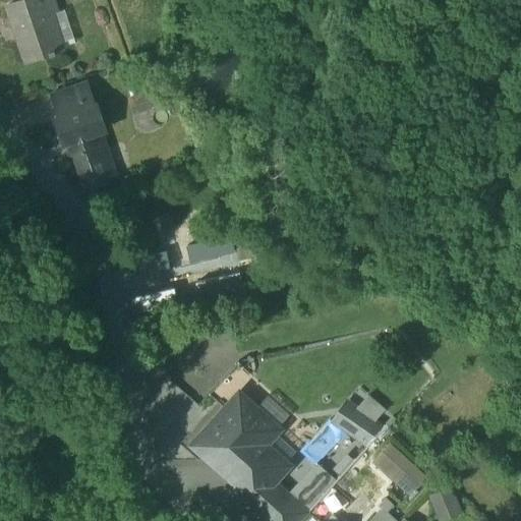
[(21,0),(7,5),(25,62),(50,54),(50,56),(55,54),(54,52),(62,50),(61,47),(51,14),(57,12),(53,0),(21,0)]
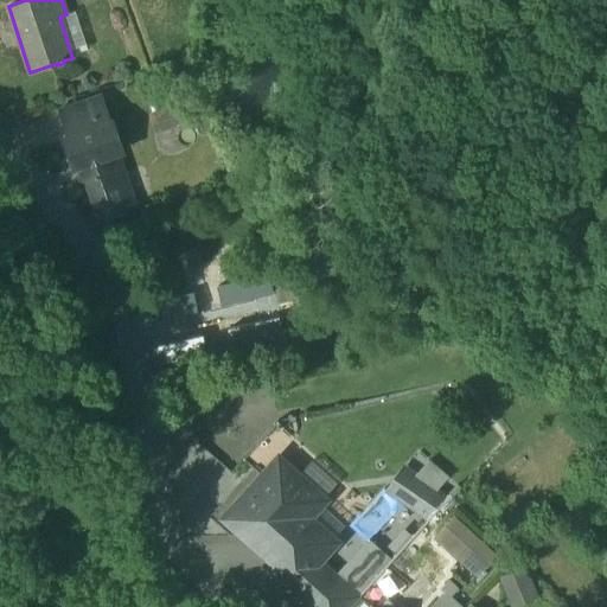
[(66,14),(59,17),(71,55),(88,50),(75,11),(66,14)]
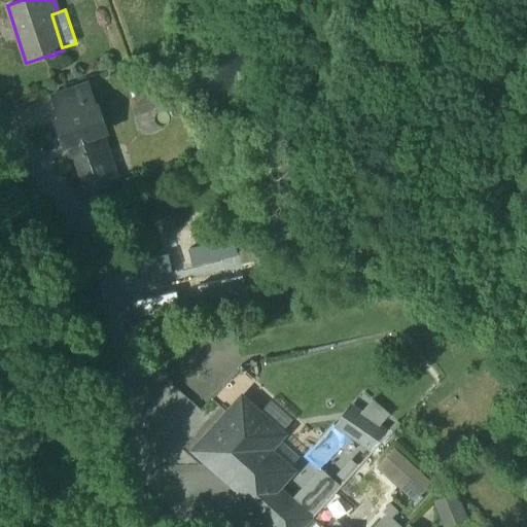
[(128,85),(132,99),(148,94),(143,80),(128,85)]
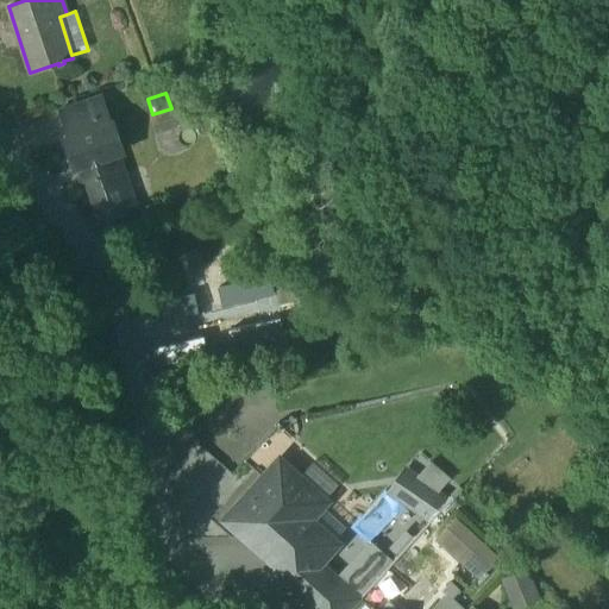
[(60,112),(69,139),(110,125),(101,98),(60,112)]
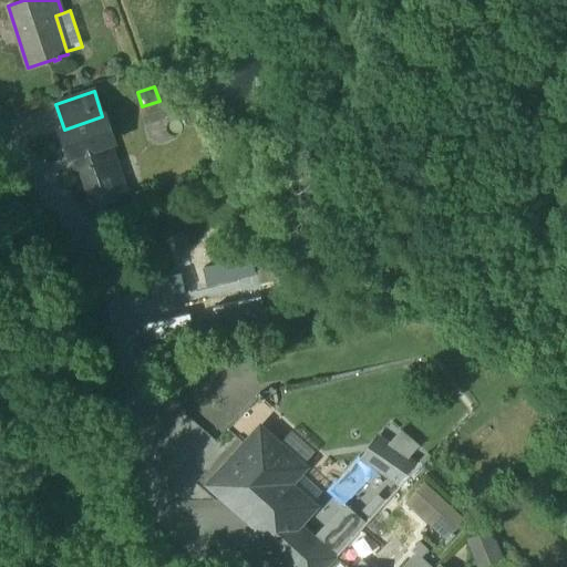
[(178,95),(160,101),(163,114),(183,107),(178,95)]
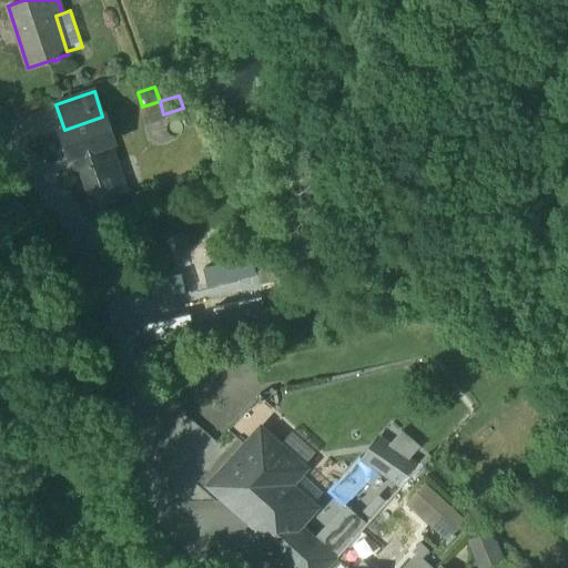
[(142,107),(139,109),(144,128),(165,121),(163,114),(160,101),(142,107)]
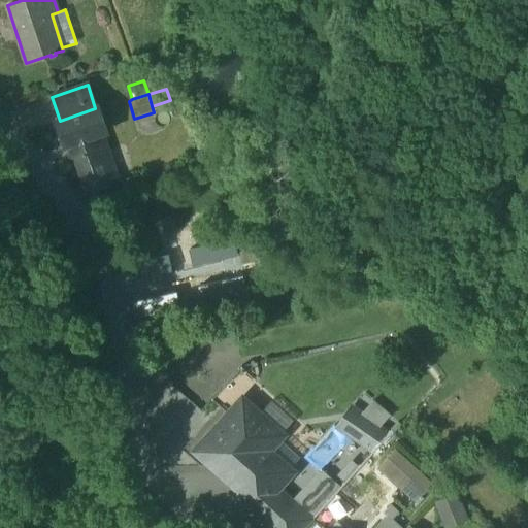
[(170,100),(152,106),(154,112),(155,116),(173,109),(170,100)]
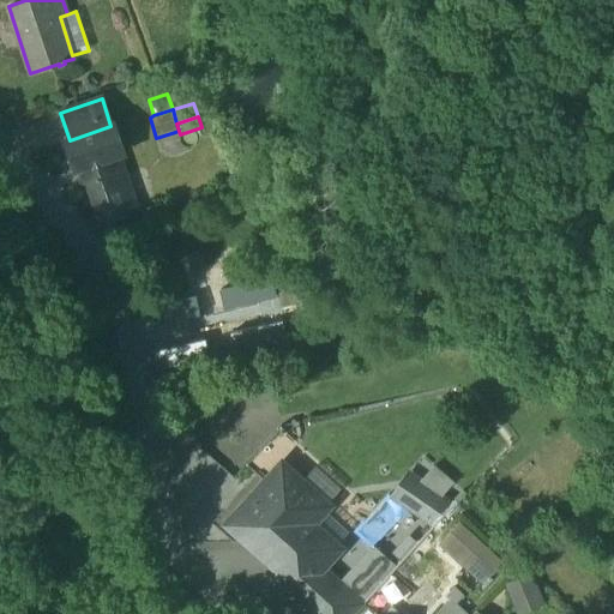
[(83,168),(101,222),(126,212),(115,180),(124,176),(116,156),(121,155),(112,126),(110,126),(70,140),(65,142),(74,170),(83,168)]
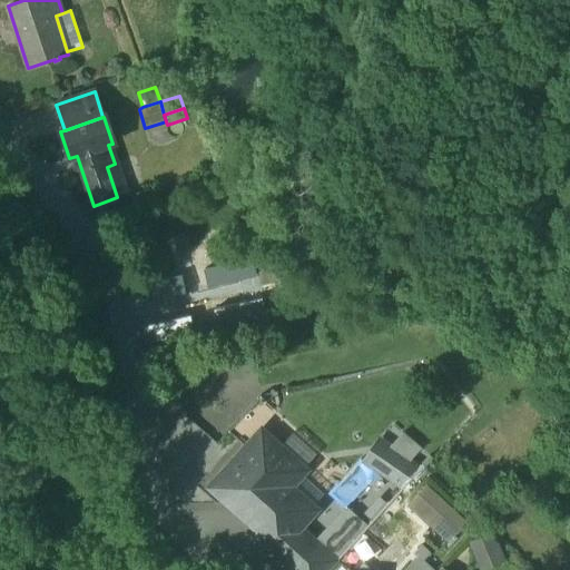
[(174,243),(176,256),(187,253),(184,241),(174,243)]
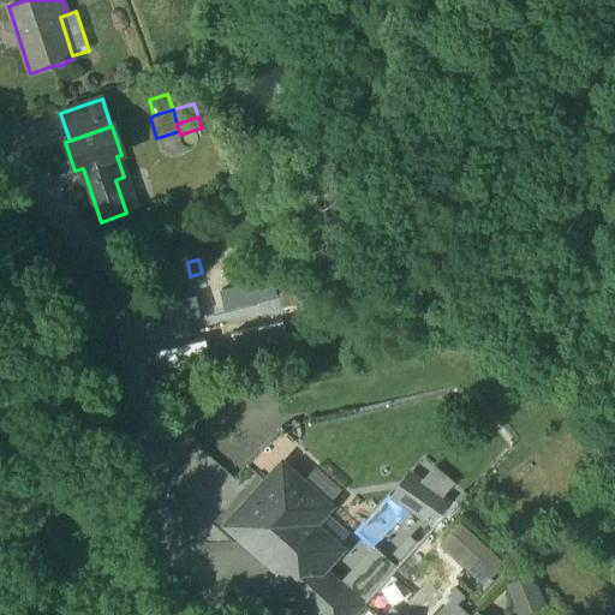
[(224,312),(275,300),(270,282),(219,293),(224,312)]
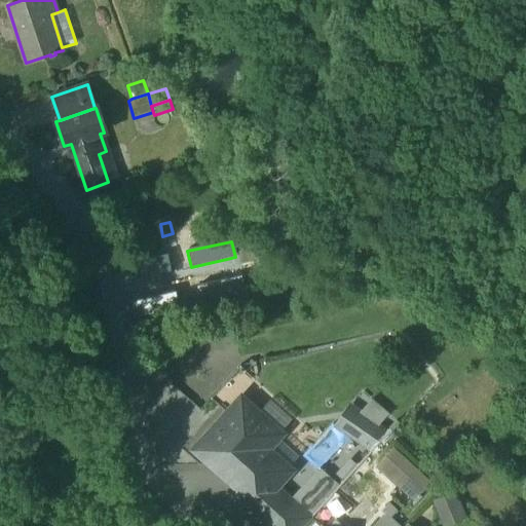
[(126,283),(171,272),(167,256),(123,266),(126,283)]
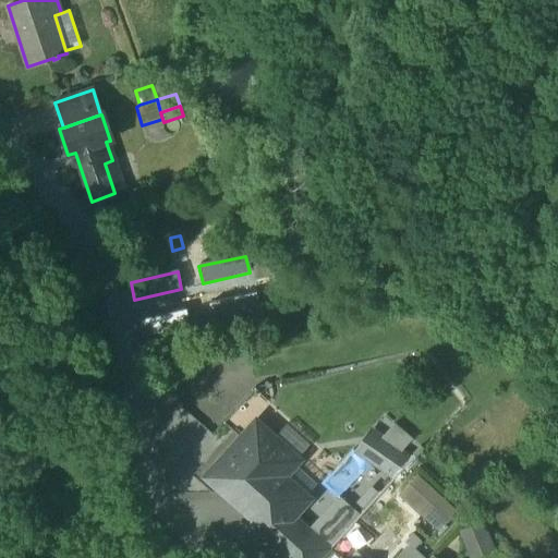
[(211,322),(258,311),(254,294),(207,304),(211,322)]
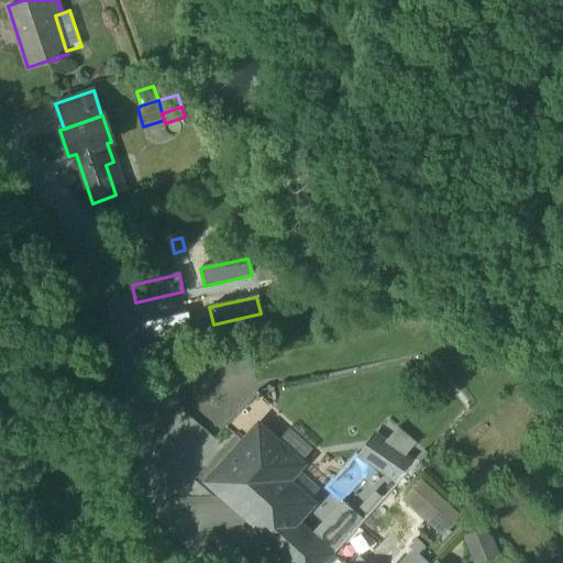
[(145,341),(192,330),(188,312),(141,323),(145,341)]
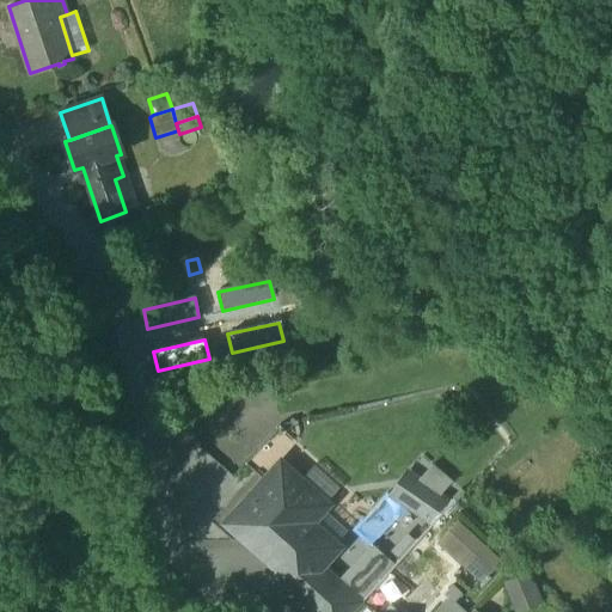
[(245,464),(264,481),(281,463),(299,479),(317,460),(280,426),(245,464)]
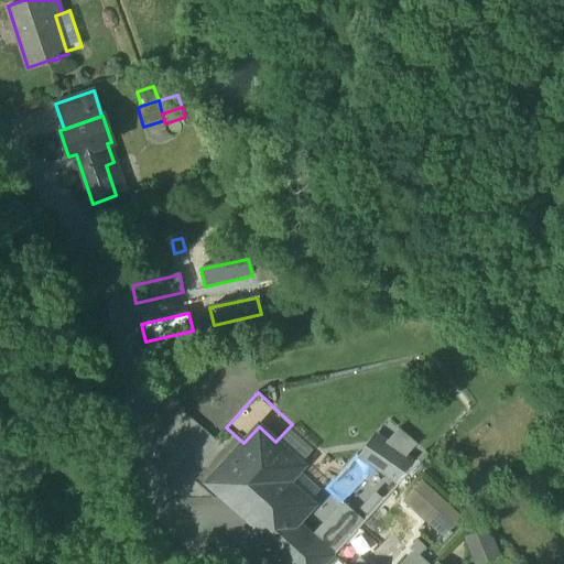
[(321,489),(297,468),(301,465),(300,464),(277,443),(275,442),(259,426),(243,443),(209,480),(274,540),(277,542),(296,520),(311,505),(308,502),(321,489)]
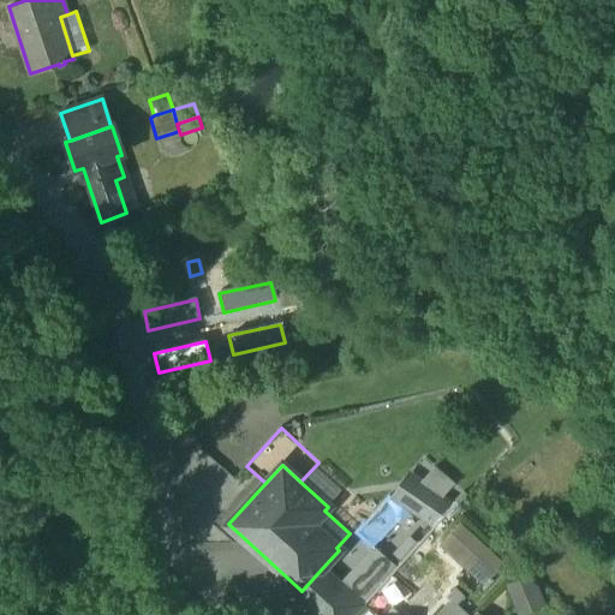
[(316,467),(302,483),(327,506),(341,490),(316,467)]
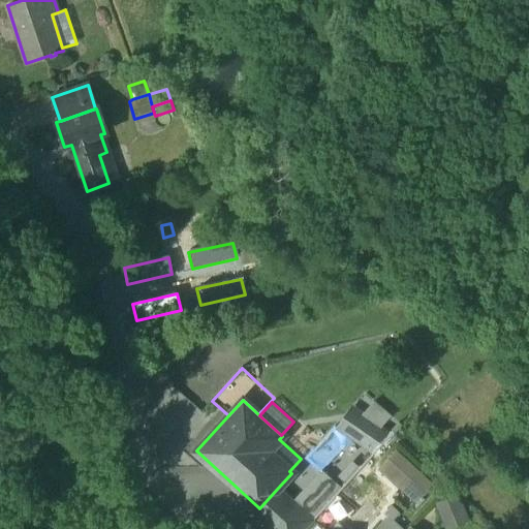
[(374,402),(362,415),(380,428),(392,416),(374,402)]
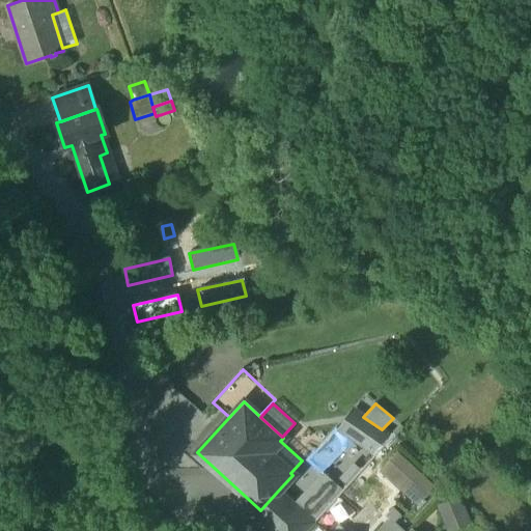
[(348,437),(363,417),(352,410),(338,430),(348,437)]
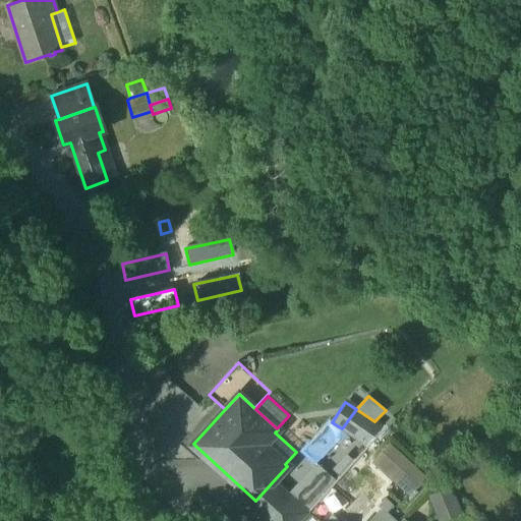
[(356,409),(342,428),(366,447),(384,428),(374,421),(356,409)]
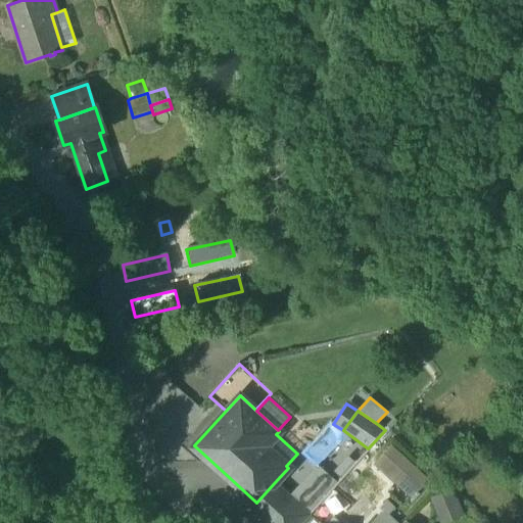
[(373,464),(395,485),(414,465),(391,444),(373,464)]
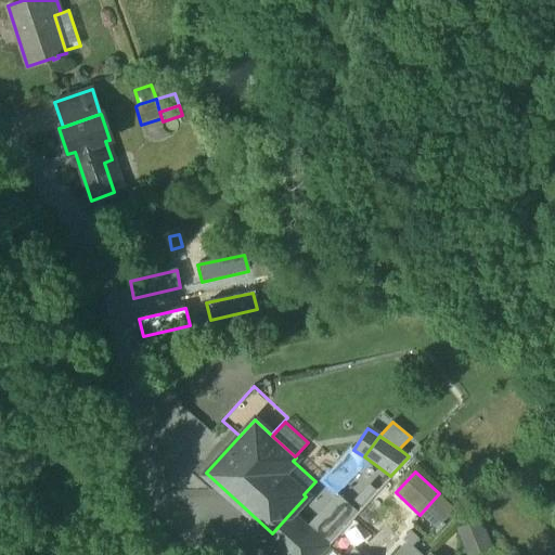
[(420,515),(436,529),(454,508),(439,493),(420,515)]
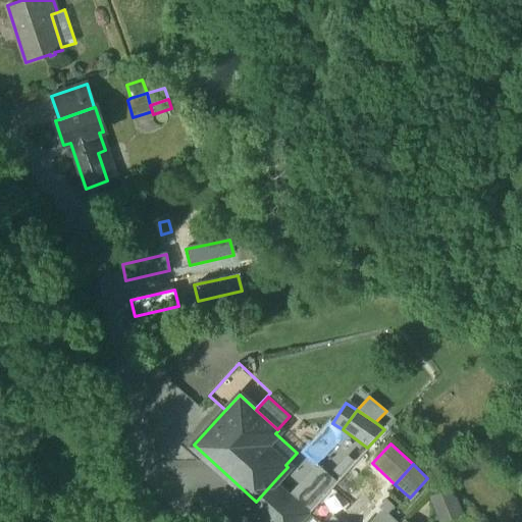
[(290,497),(308,513),(335,482),(317,466),(290,497)]
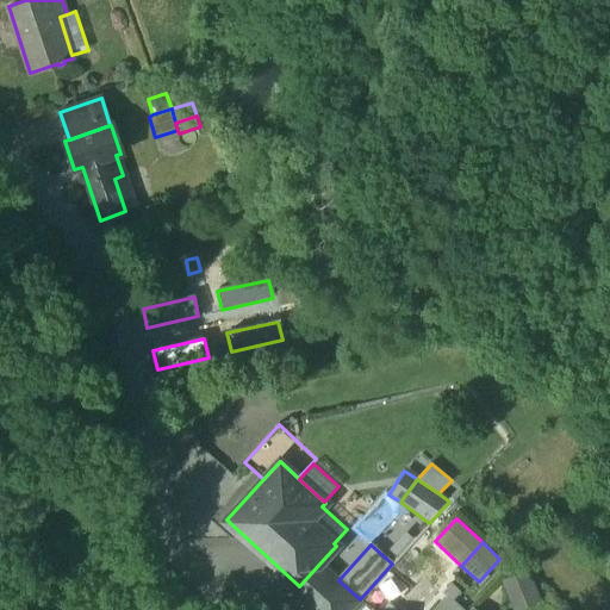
[(360,599),(338,580),(321,562),(299,586),(297,584),(288,592),(307,609),(352,609),(361,601),(360,599)]
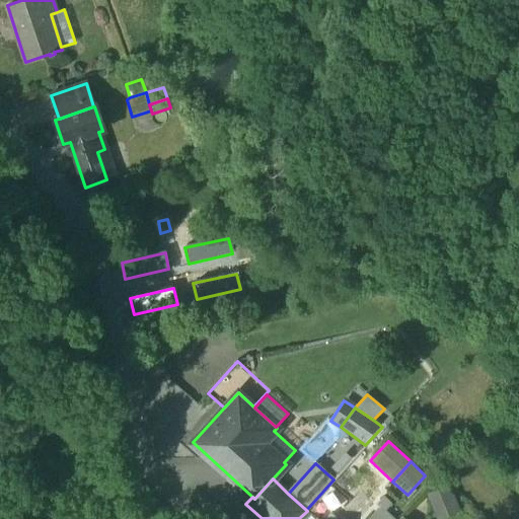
[(432,496),(438,511),(453,506),(447,491),(432,496)]
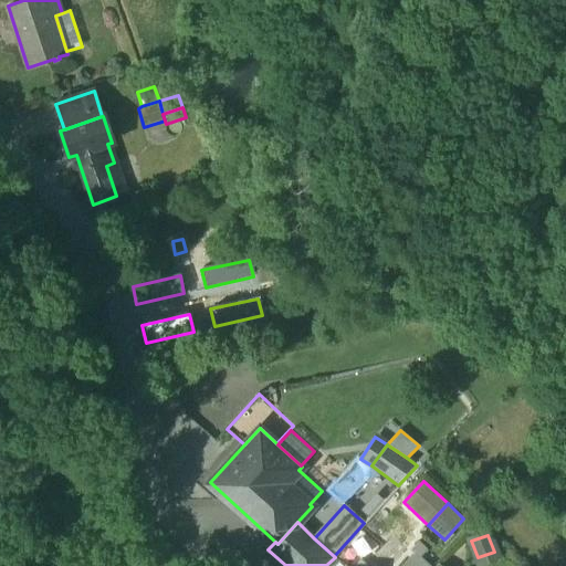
[(404,565),(428,565),(416,554),(404,565)]
